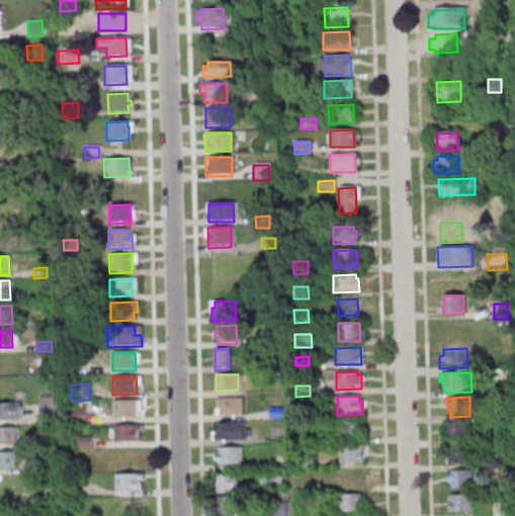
[(38,398),(53,398),(54,426),(39,426),(38,398)]
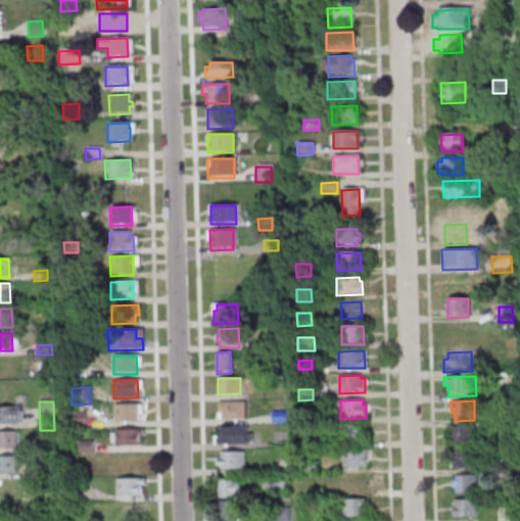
[(244,421),(218,421),(218,403),(244,401),(244,421)]
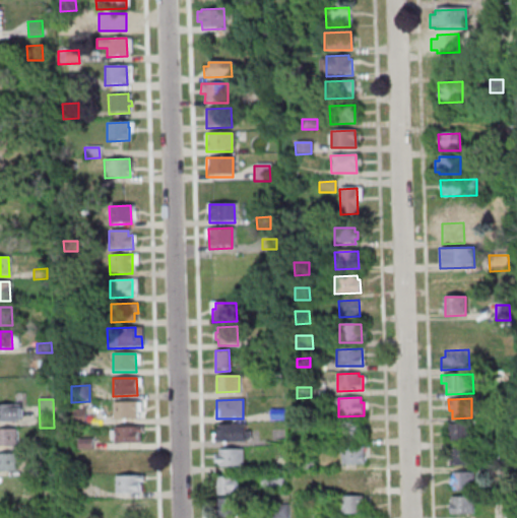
[(113,421),(113,402),(136,402),(137,419),(113,421)]
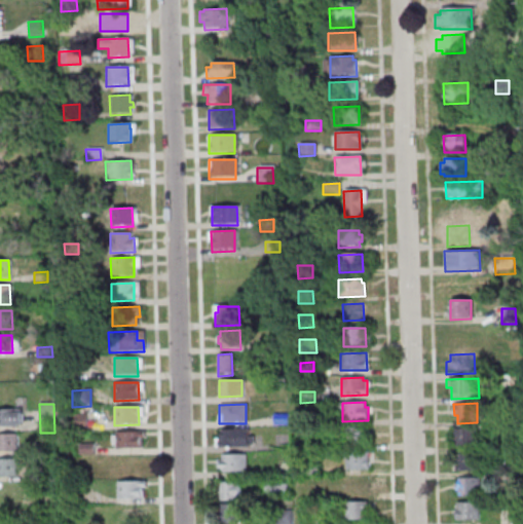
[(14,411),(21,411),(22,423),(15,423),(15,428),(0,428),(0,409),(14,409),(14,411)]
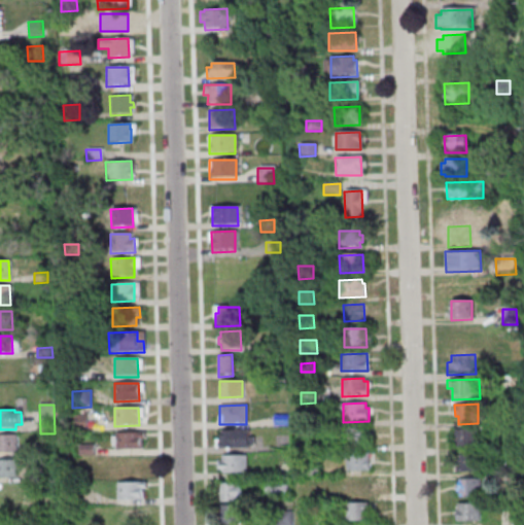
[(86,432),(72,432),(71,416),(85,416),(86,432)]
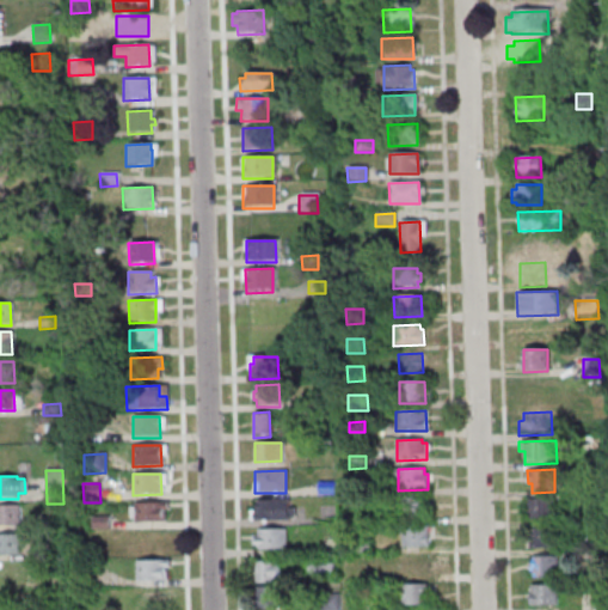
[(317,483),(333,483),(333,496),(317,498),(317,483)]
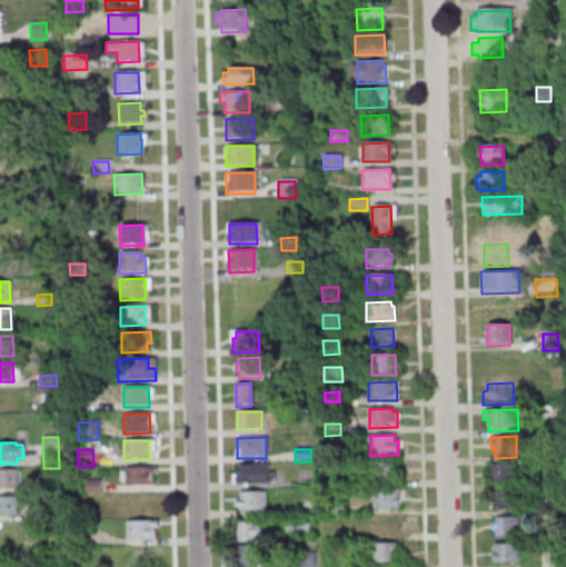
[(340,461),(326,461),(326,451),(340,450),(340,461)]
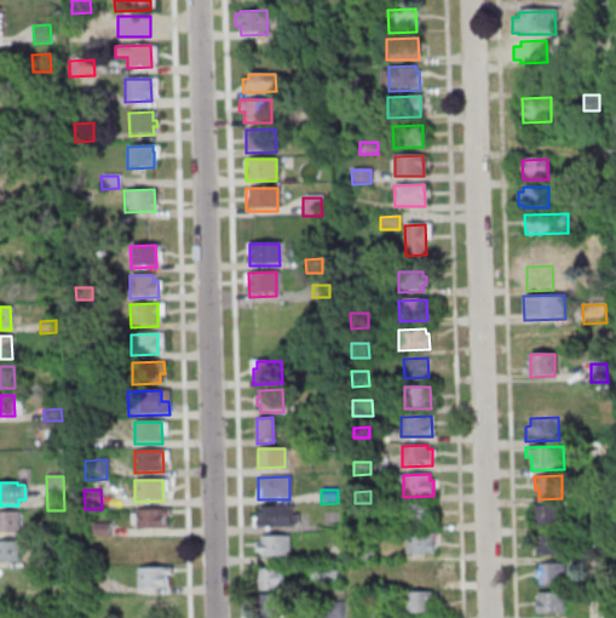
[(431,503),(431,508),(435,508),(435,518),(431,518),(431,525),(402,526),(402,504),(431,503)]
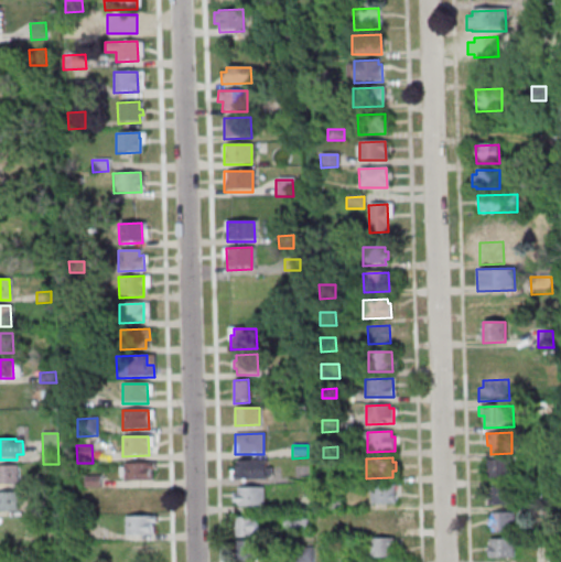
[(539,472),(539,458),(556,458),(556,471),(539,472)]
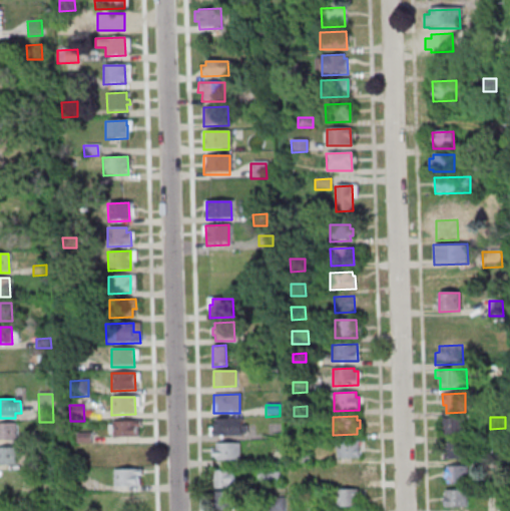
[(212,437),(212,427),(214,427),(214,419),(240,418),(240,436),(212,437)]
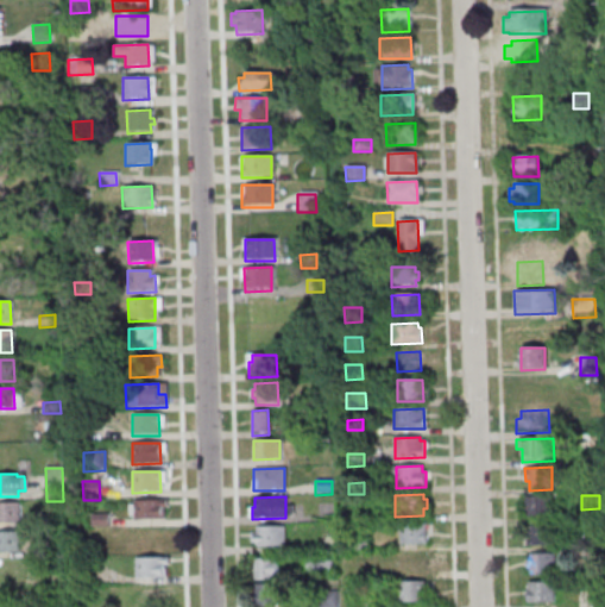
[(550,496),(550,518),(525,519),(524,498),(550,496)]
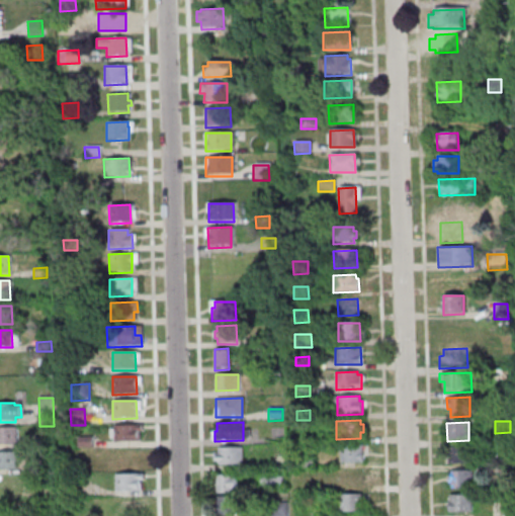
[(141,425),(142,430),(137,430),(137,443),(114,443),(113,426),(141,425)]
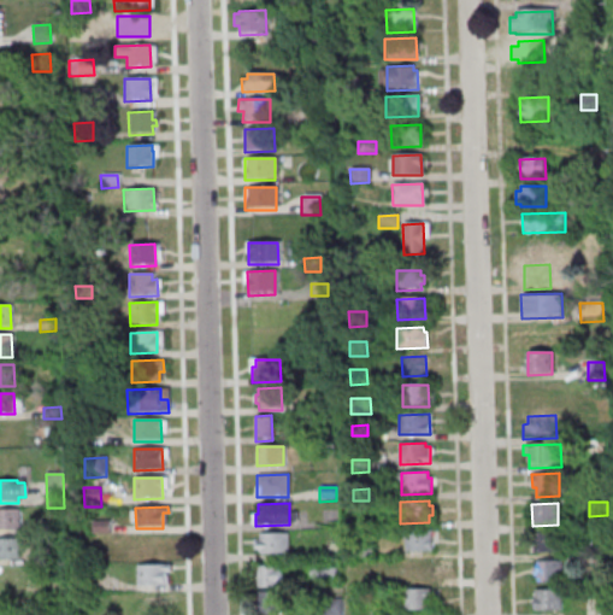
[(0,510),(18,510),(18,532),(0,532),(0,510)]
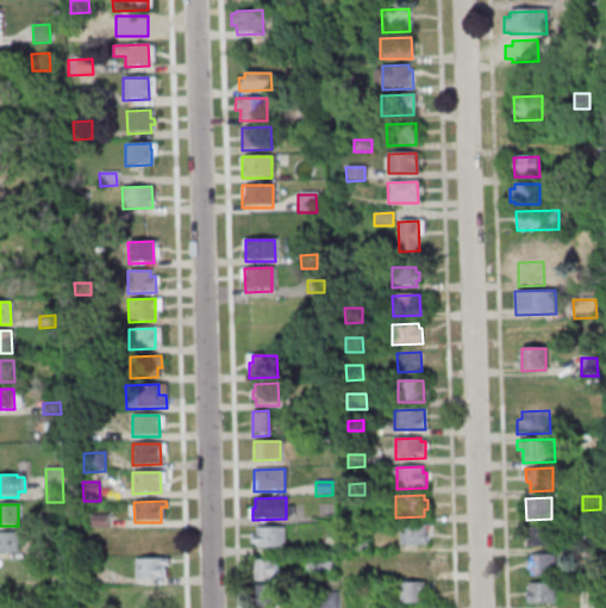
[(107,516),(107,528),(91,528),(91,517),(107,516)]
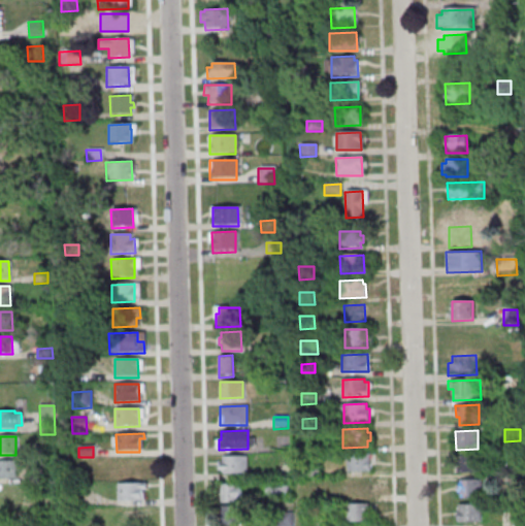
[(347,455),(369,454),(369,472),(348,473),(347,455)]
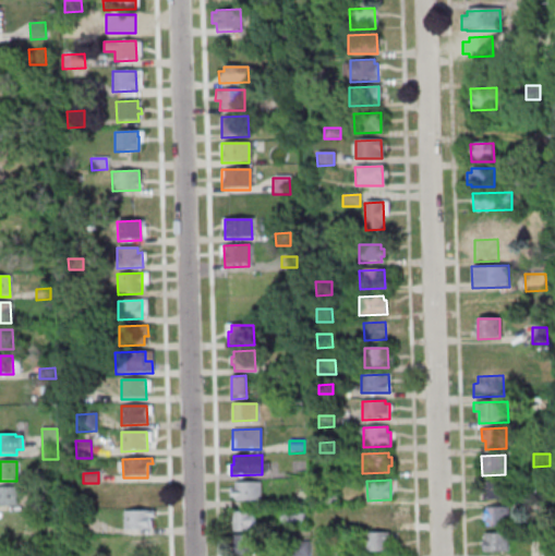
[(261,500),(234,502),(233,483),(260,482),(261,500)]
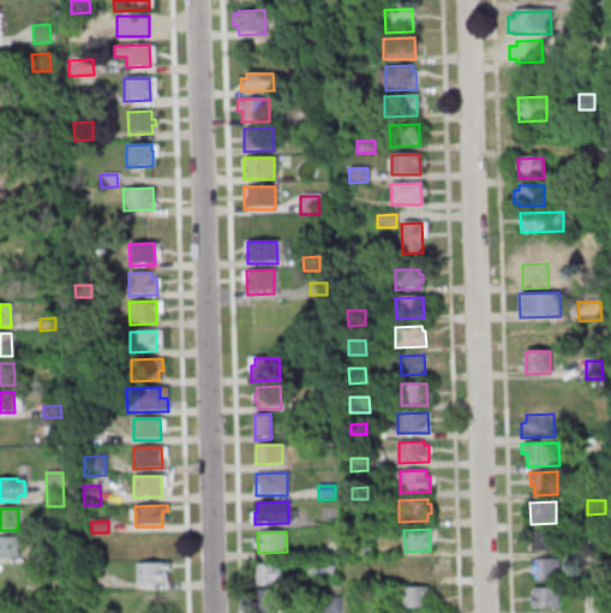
[(531,554),(529,531),(557,531),(558,553),(531,554)]
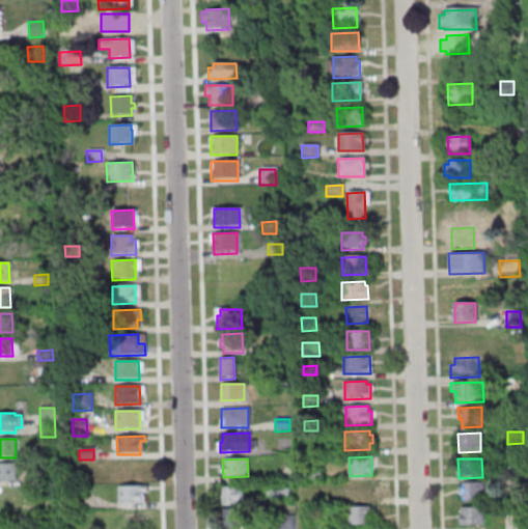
[(0,464),(16,464),(16,482),(0,482),(0,464)]
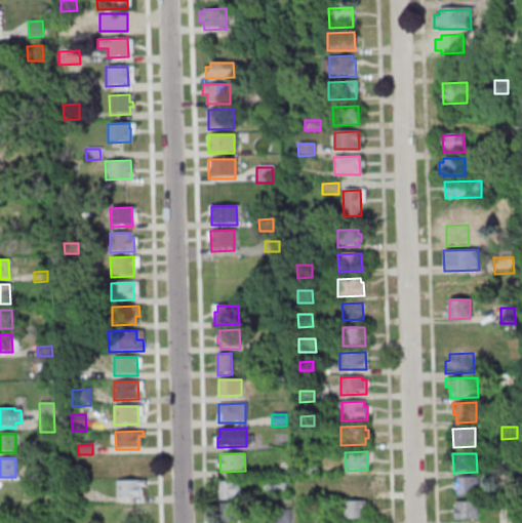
[(317,465),(317,476),(303,476),(303,466),(317,465)]
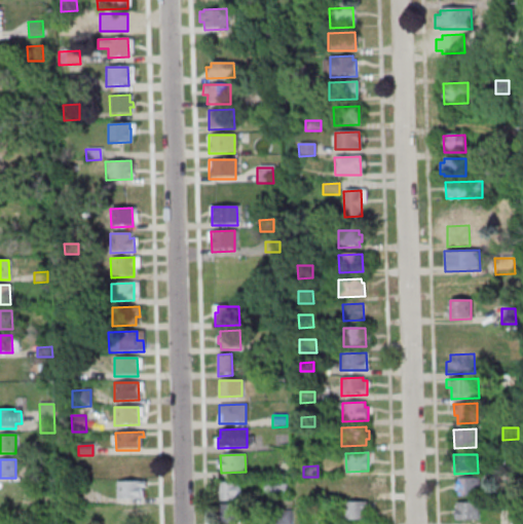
[(341,496),(369,496),(369,478),(341,478),(341,496)]
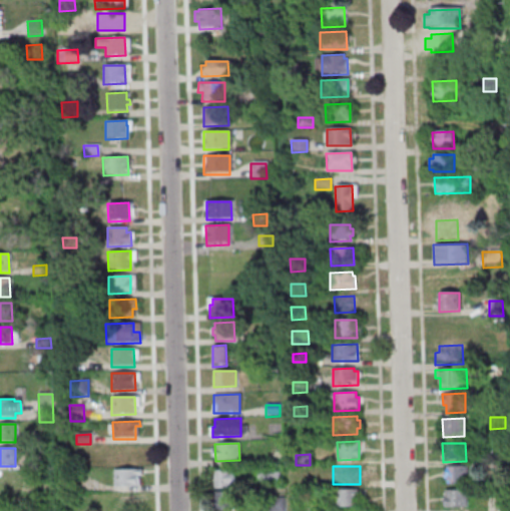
[(446,479),(444,479),(443,472),(446,472),(446,467),(467,467),(467,484),(446,484),(446,479)]
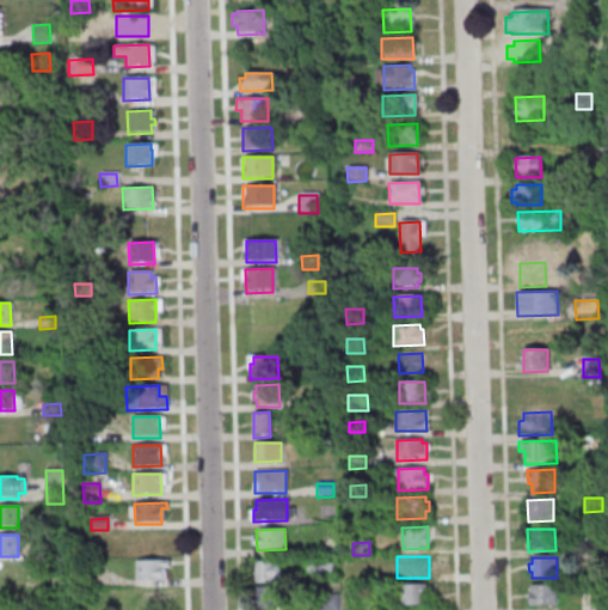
[(169,560),(169,567),(164,567),(164,583),(136,583),(136,561),(169,560)]
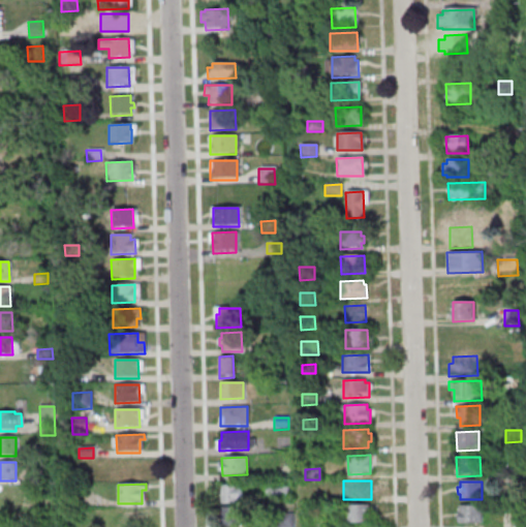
[(266,485),(286,485),(287,500),(266,500),(266,485)]
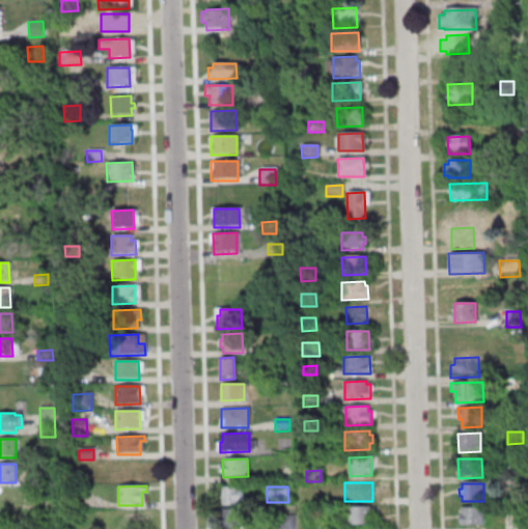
[(220,506),(220,488),(242,488),(242,505),(220,506)]
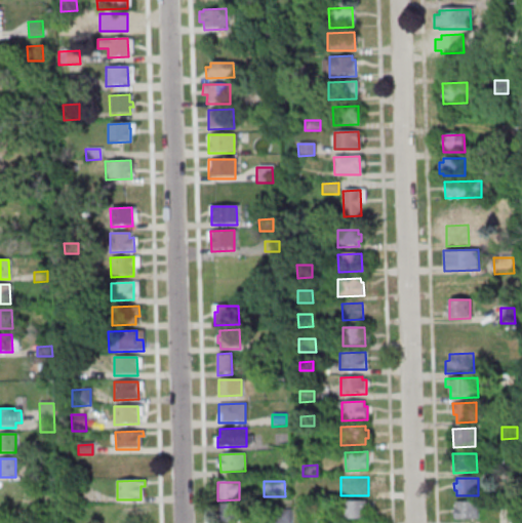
[(343,501),(366,500),(366,505),(369,505),(369,512),(367,512),(367,518),(344,519),(343,501)]
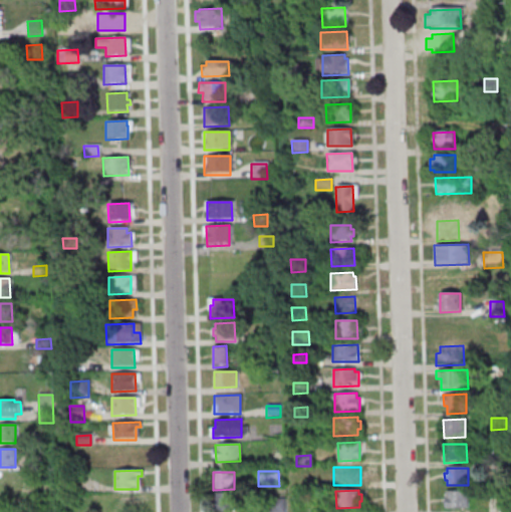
[(445,492),(466,492),(467,510),(445,510),(445,492)]
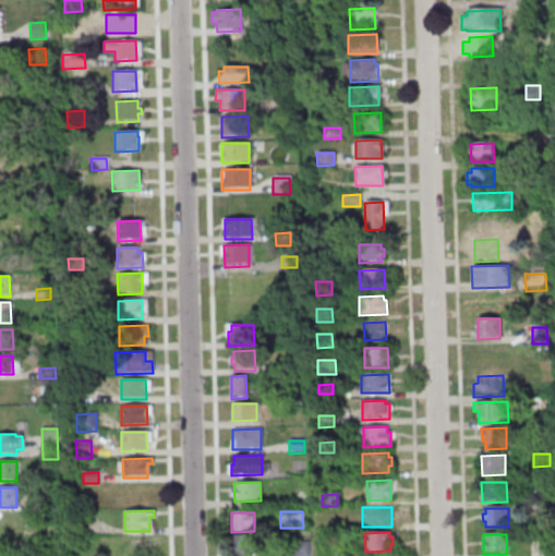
[(256,535),(256,554),(233,555),(233,536),(256,535)]
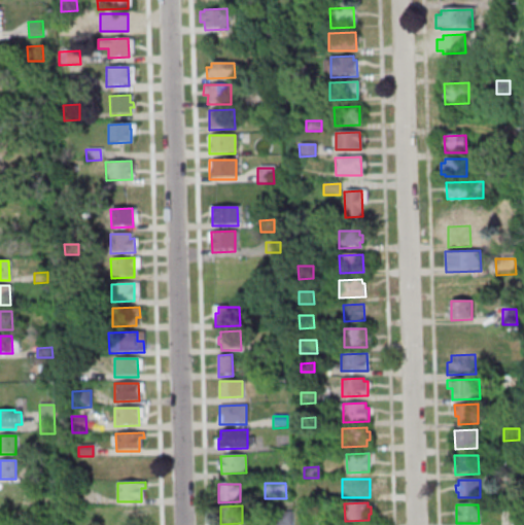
[(275,524),(275,514),(290,513),(291,524),(275,524)]
